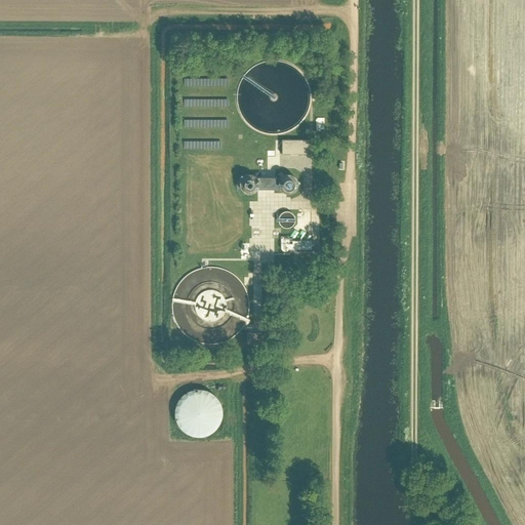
[(282,138),(282,154),(310,154),(310,139),(282,138)]
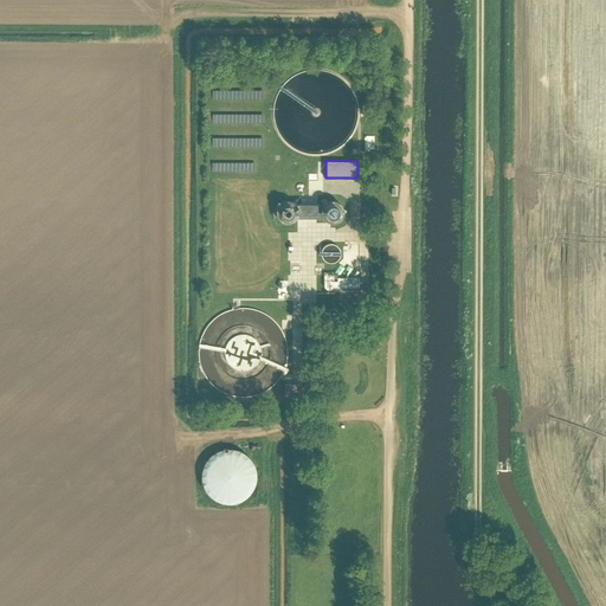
[(288,200),(285,200),(283,201),(281,202),(278,205),(277,206),(276,208),(276,211),(276,214),(277,217),(278,219),(279,220),(282,221),(284,223),(287,224),(290,223),(292,223),(294,221),(296,219),(298,217),(322,218),(324,220),(327,221),(329,223),(331,223),(334,223),(336,223),(339,220),(341,219),(342,217),(343,214),(343,212),(343,210),(343,207),(341,205),(340,202),(337,201),(335,200),(333,200),(330,200),(328,201),(326,202),(323,205),(296,205),(295,204),(292,201),(290,201),(288,200)]
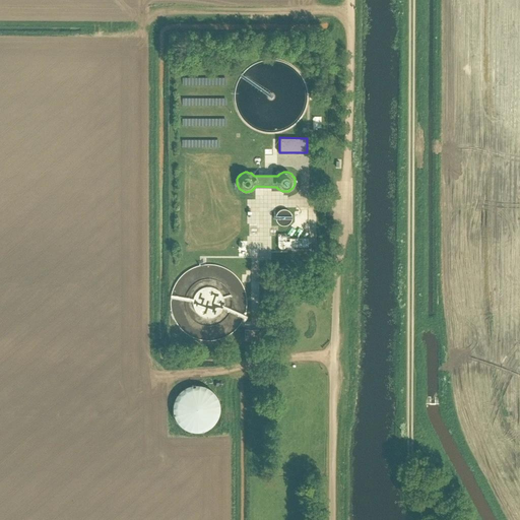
[(290,248),(299,248),(299,237),(279,237),(279,248),(290,248)]
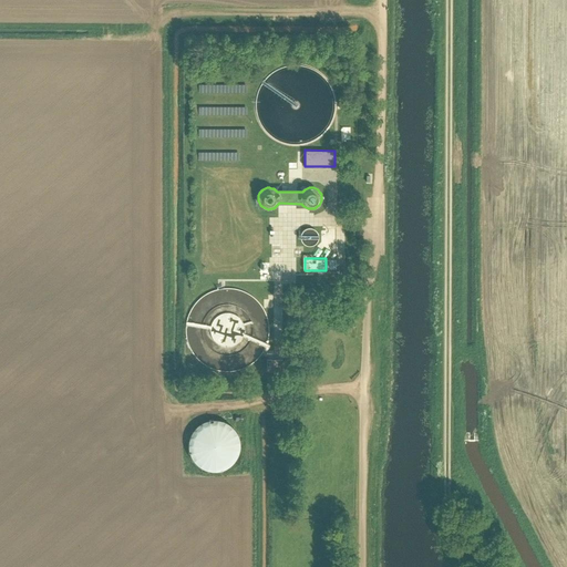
[(267,372),(282,372),(282,360),(267,360),(267,372)]
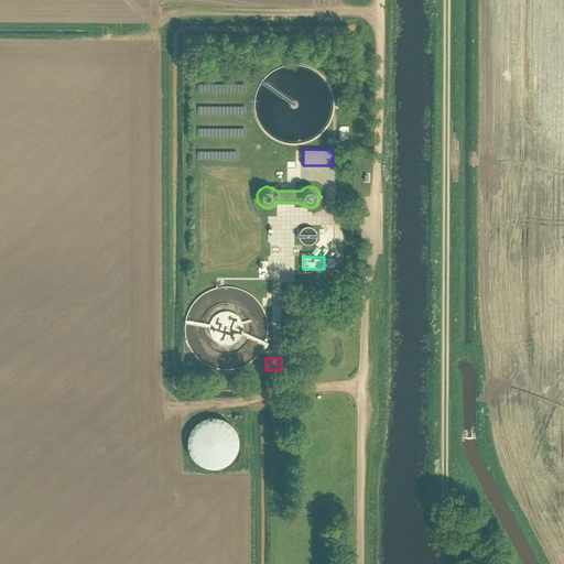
[(213,416),(208,418),(204,419),(201,421),(196,423),(194,425),(191,430),(190,433),(187,437),(187,442),(187,445),(188,449),(190,454),(192,457),(195,461),(198,464),(202,466),(205,467),(209,468),(214,468),(218,468),(223,467),(226,465),(229,463),(232,459),(235,456),(237,453),(238,448),(239,444),(239,440),(238,435),(237,432),(235,427),(231,424),(228,422),(225,420),(220,418),(216,418),(213,416)]
